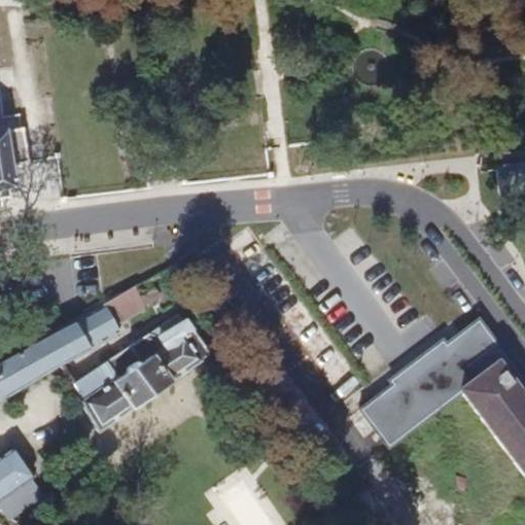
[(0,130),(0,187),(13,186),(9,165),(31,162),(25,126),(0,130)]
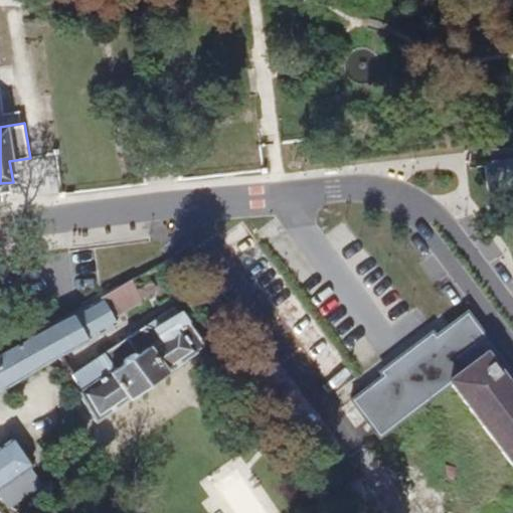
[(487,163),(491,185),(512,181),(512,170),(510,159),(487,163)]
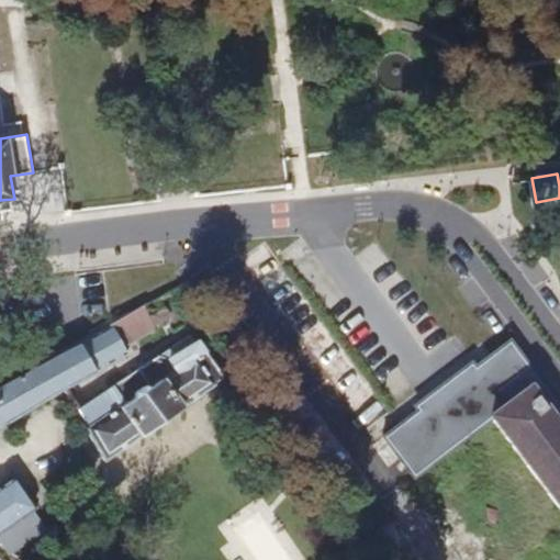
[(0,383),(0,409),(9,422),(64,389),(68,395),(78,389),(75,382),(130,353),(124,343),(157,325),(145,304),(0,383)]
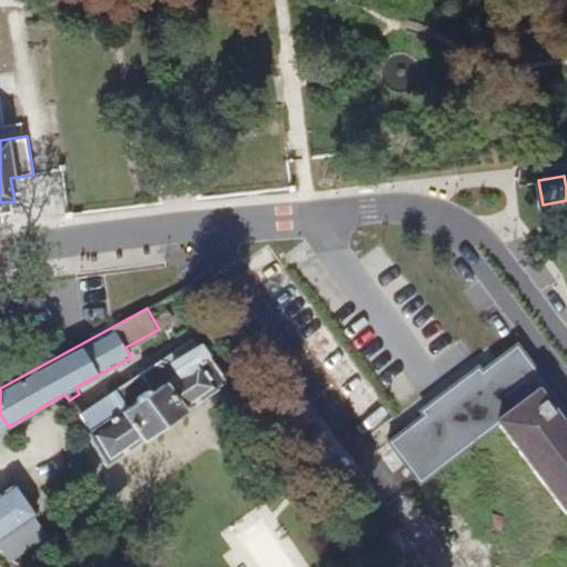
[(78,415),(108,465),(229,380),(209,352),(206,355),(195,338),(78,415)]
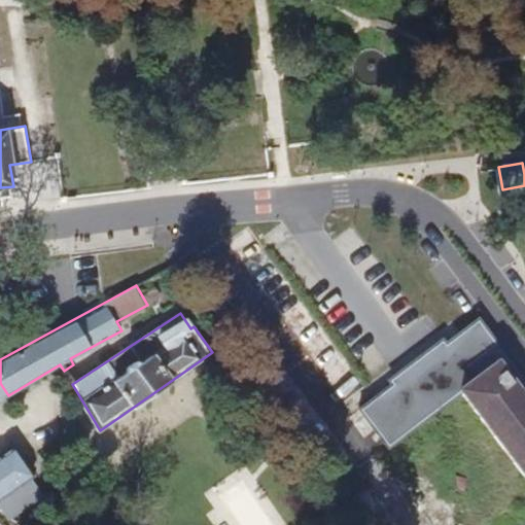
[(524,379),(480,319),(447,344),(444,339),(391,379),(394,383),(361,408),(388,445),(462,389),(524,473),(524,379)]
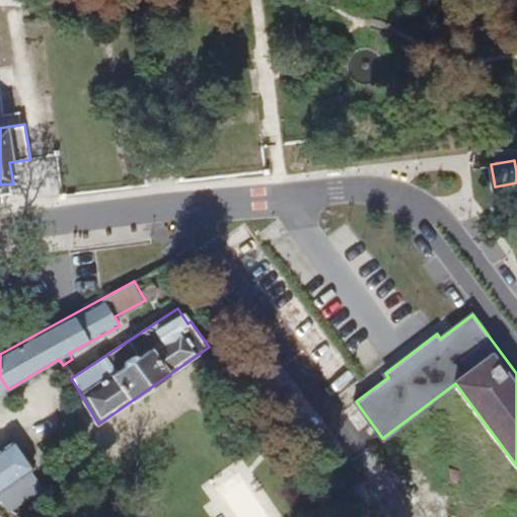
[(282,427),(287,424),(280,414),(275,418),(282,427)]
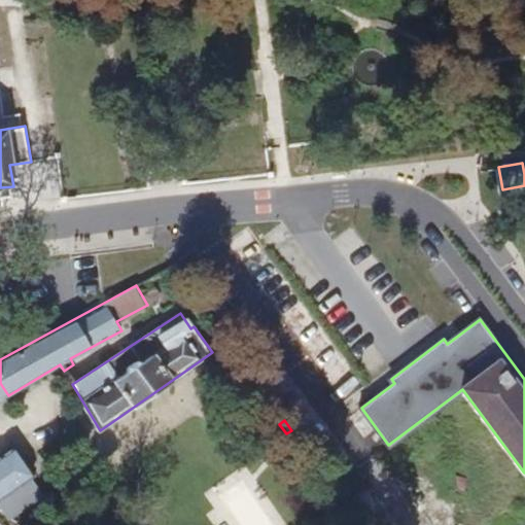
[(294,454),(304,448),(291,430),(286,433),(282,436),(294,454)]
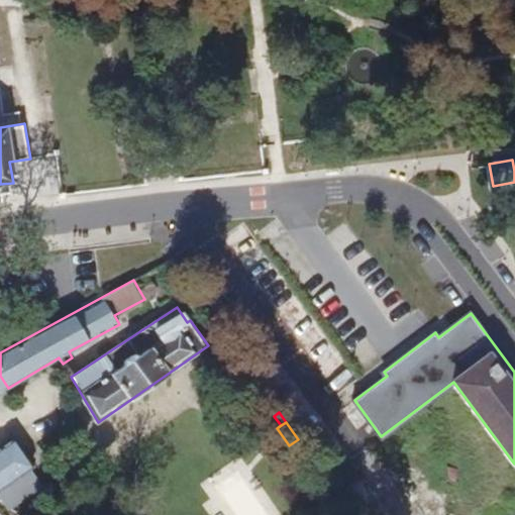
[(15,437),(0,447),(0,489),(34,466),(15,437)]
